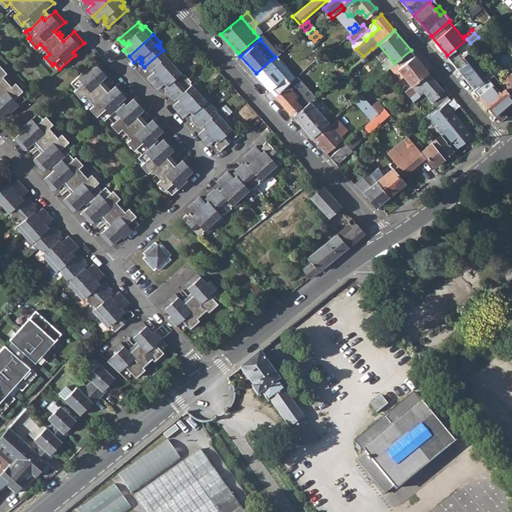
[(511,101),(511,95),(505,87),(501,90),(495,83),(499,80),(470,43),(467,39),(447,55),(479,95),(501,121),(511,111),(511,103),(511,101)]
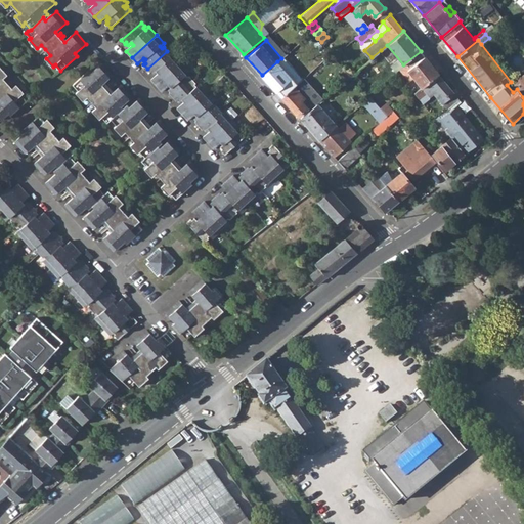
[(290,51),(292,53),(295,51),(296,52),(302,47),(299,43),(290,51)]
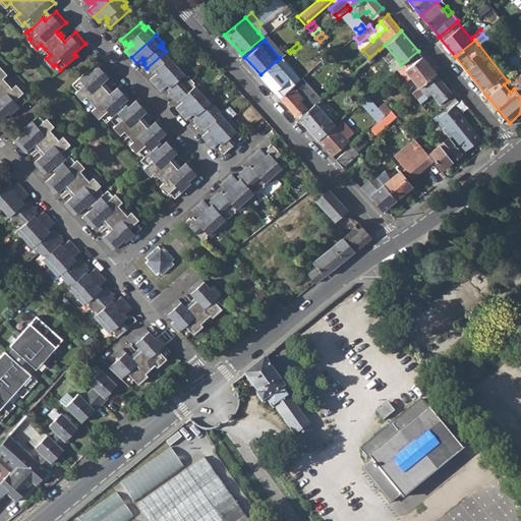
[(332,56),(336,60),(342,55),(338,50),(332,56)]
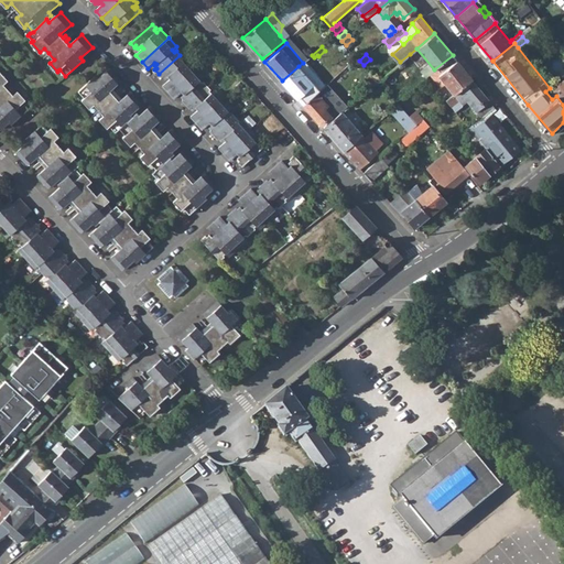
[(163,86),(170,93),(196,68),(188,60),(184,64),(182,61),(184,58),(180,55),(159,74),(162,78),(164,76),(166,79),(169,77),(171,79),(163,86)]
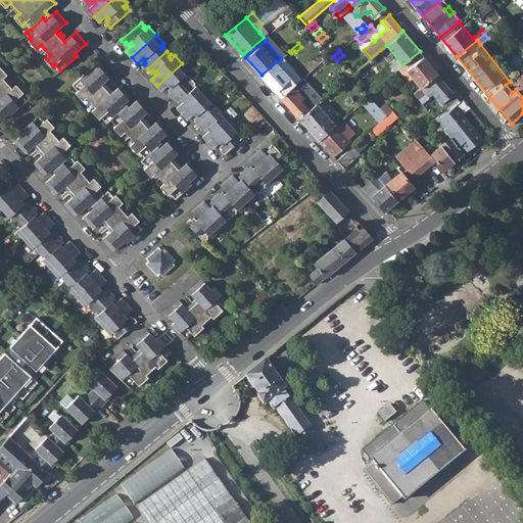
[(408,70),(421,87),(437,74),(420,51),(402,64),(408,70)]
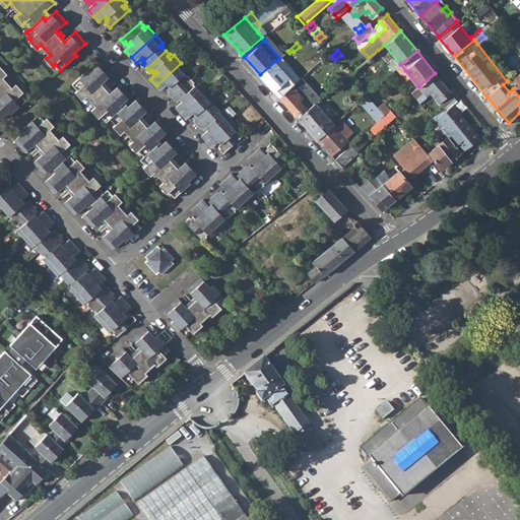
[(296,81),(291,75),(282,82),(277,76),(286,69),(285,68),(293,61),(284,53),(279,58),(275,61),(260,74),(279,95),(296,81)]
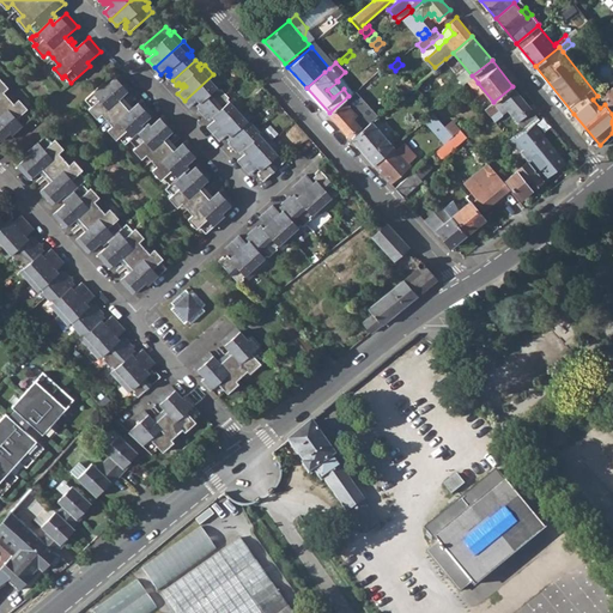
[(126,144),(131,140),(145,126),(144,125),(143,123),(156,113),(143,98),(131,109),(126,105),(128,103),(126,101),(123,102),(120,98),(133,87),(120,73),(108,85),(105,82),(85,99),(92,107),(90,108),(99,119),(103,114),(113,126),(109,129),(119,139),(120,138),(126,144)]
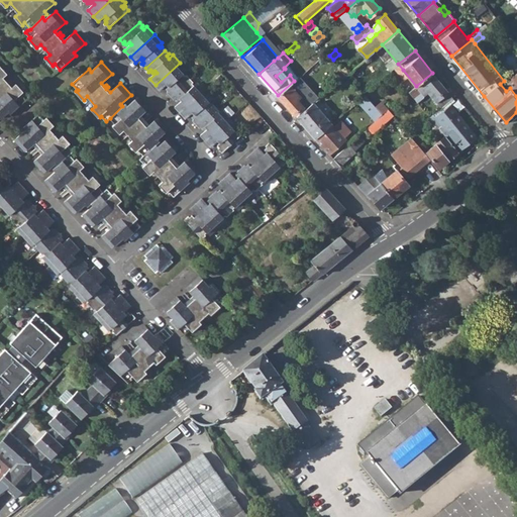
[(167,92),(171,97),(191,79),(187,75),(185,76),(183,75),(187,71),(180,63),(156,85),(161,91),(167,85),(169,87),(167,89),(169,91),(167,92)]
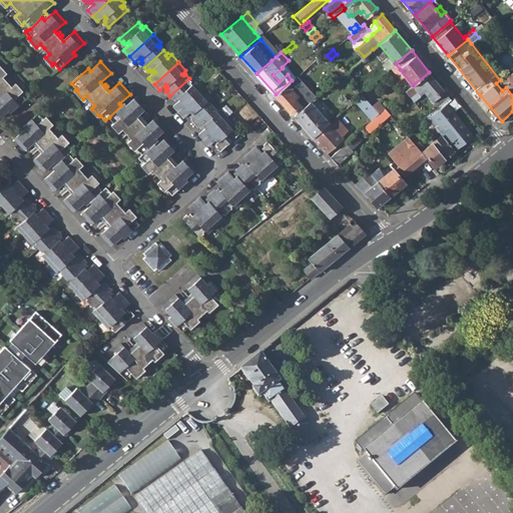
[(397,72),(400,69),(395,63),(392,66),(397,72)]
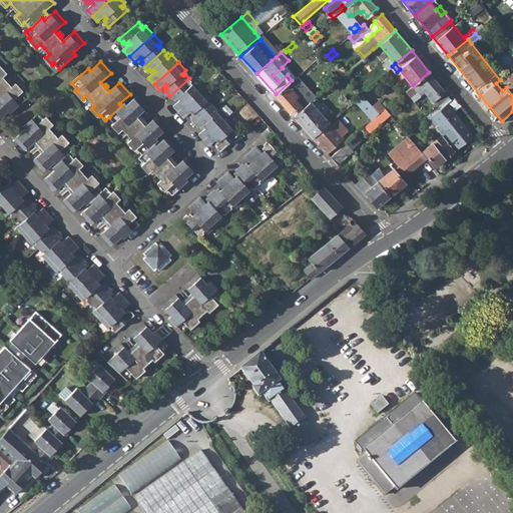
[(0,118),(9,110),(11,112),(28,97),(22,92),(24,90),(17,82),(13,86),(4,76),(8,72),(0,64),(0,118)]
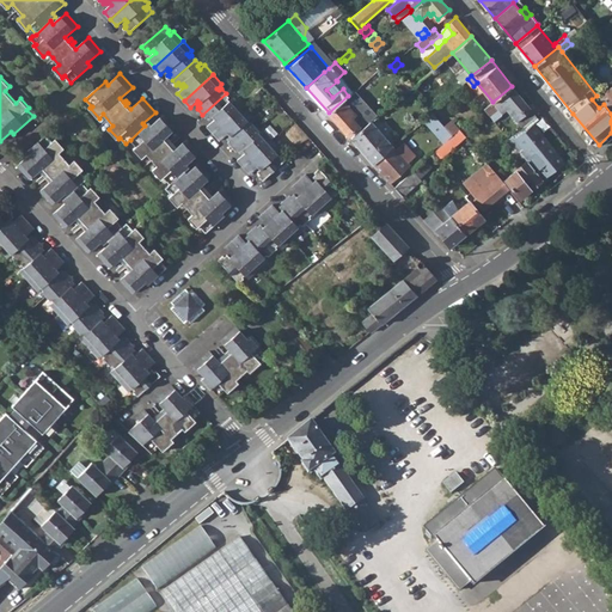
[(343,89),(337,81),(326,90),(332,97),(343,89)]
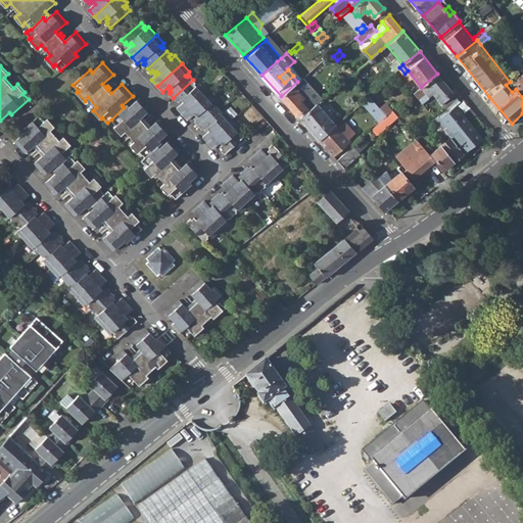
[(516,89),(522,97),(522,73),(511,83),(516,89)]
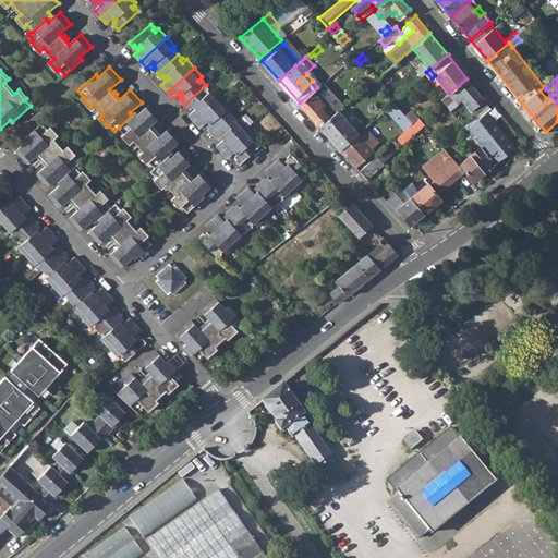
[(470,107),(476,116),(488,105),(466,79),(449,93),(441,99),(447,106),(456,99),(458,102),(464,97),(472,106),(470,107)]
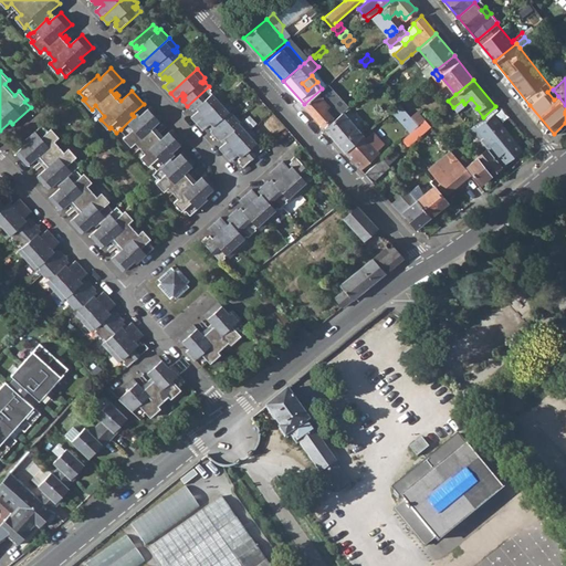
[(192,117),(198,124),(224,100),(217,91),(212,95),(211,93),(212,91),(209,86),(187,106),(190,111),(192,108),(195,111),(197,108),(199,111),(192,117)]
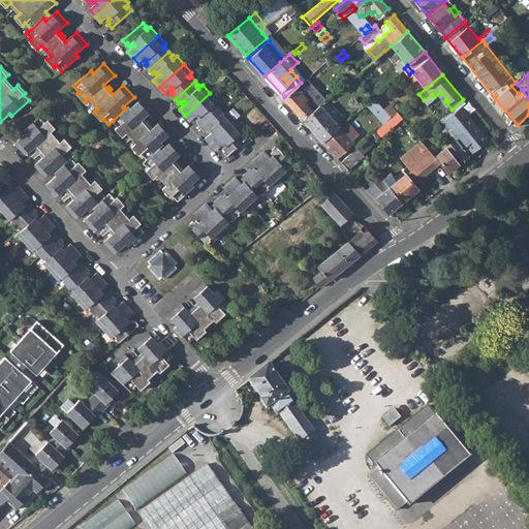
[(313,105),(307,97),(300,90),(304,86),(301,83),(284,97),(302,116),(313,105)]
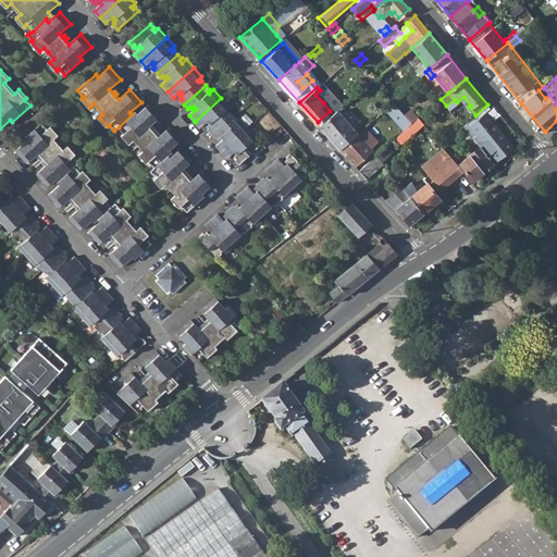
[(327,98),(320,90),(316,95),(323,102),(327,98)]
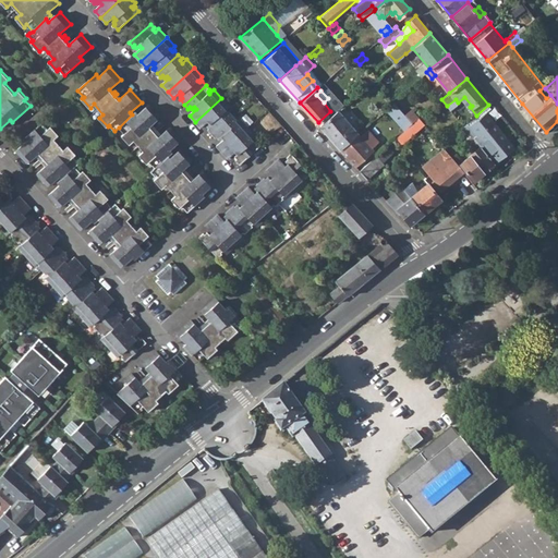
[(208,131),(211,135),(233,116),(229,111),(228,113),(226,110),(229,107),(221,98),(195,122),(201,129),(207,123),(209,124),(207,126),(209,129),(208,131)]
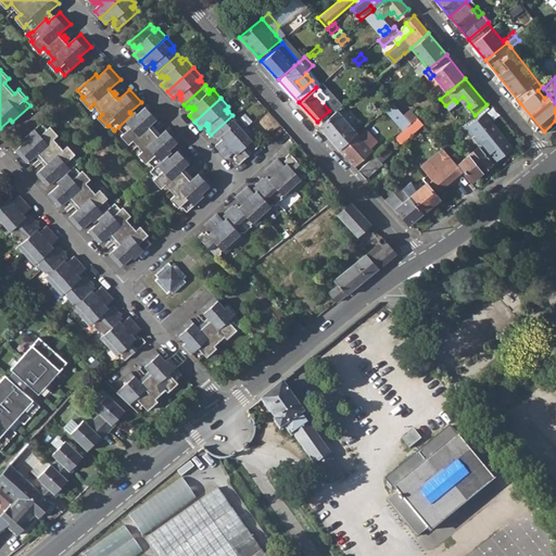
[(386,108),(404,130),(407,127),(409,125),(412,123),(393,102),(389,104),(386,108)]
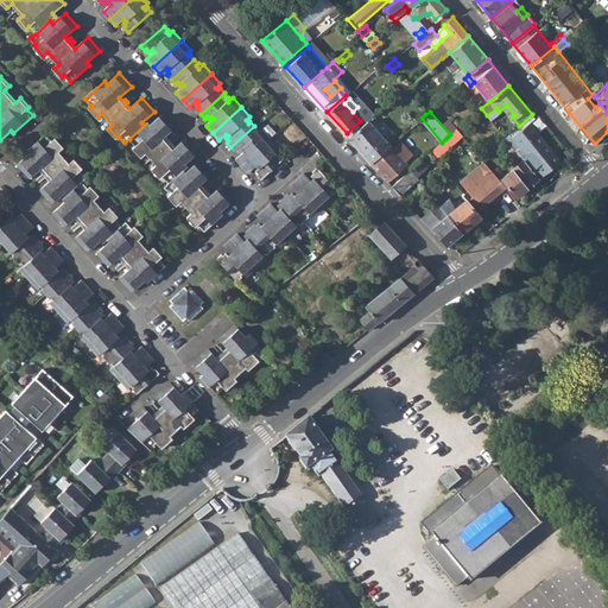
[(163,176),(169,183),(184,170),(189,165),(187,163),(198,152),(185,138),(173,150),(170,145),(173,143),(170,139),(168,141),(164,138),(176,127),(164,113),(152,124),(149,120),(144,125),(130,139),(135,145),(133,147),(143,158),(146,153),(157,164),(152,169),(160,178),(163,176)]
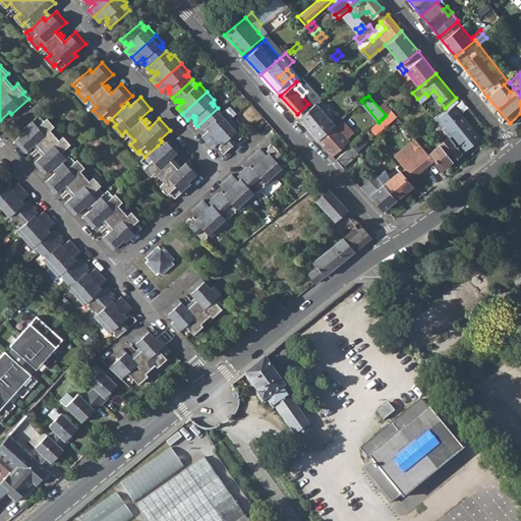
[(421,103),(427,110),(432,106),(426,99),(421,103)]
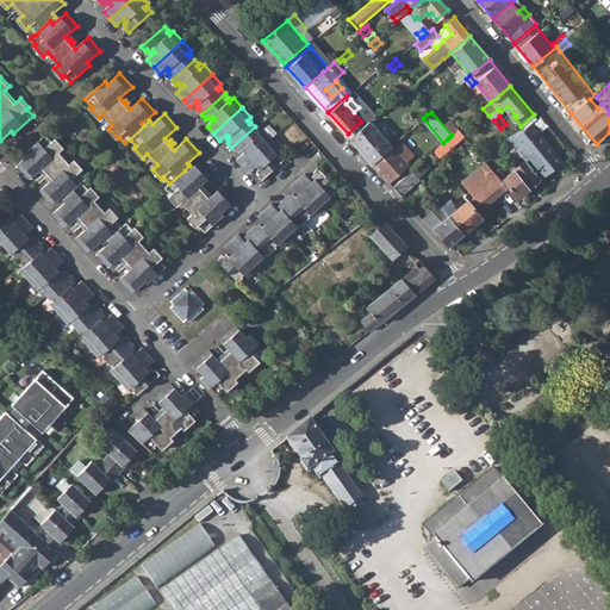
[(350,137),(373,162),(392,145),(371,120),(350,137)]
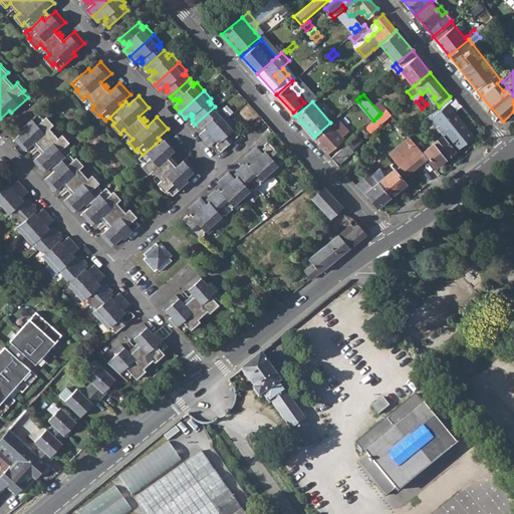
[(443,127),(459,148),(475,135),(449,103),(433,115),(443,127)]
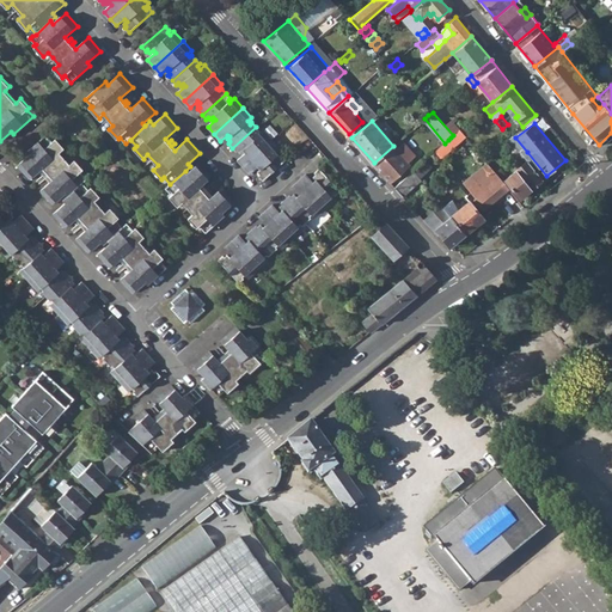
[(238,160),(245,167),(274,142),(271,140),(264,133),(261,136),(258,134),(259,132),(256,127),(232,148),(237,152),(238,151),(242,154),(244,152),(246,154),(238,160)]
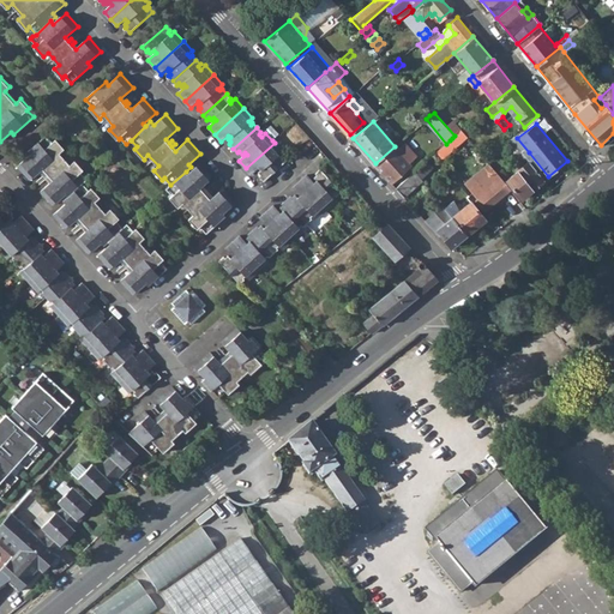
[(66,193),(68,196),(83,182),(88,178),(82,172),(84,169),(76,160),(71,163),(61,152),(66,148),(56,138),(54,140),(48,133),(29,151),(31,154),(18,166),(31,179),(43,168),(47,172),(44,174),(47,178),(50,175),(54,179),(41,190),(54,204),(66,193)]
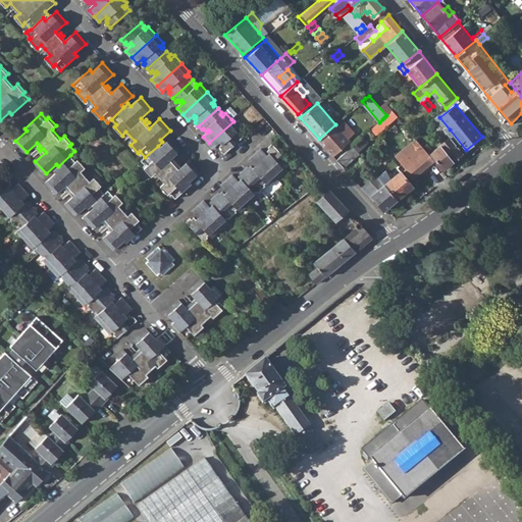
[(387,121),(384,117),(382,119),(379,122),(370,129),(374,135),(384,125),(387,121)]
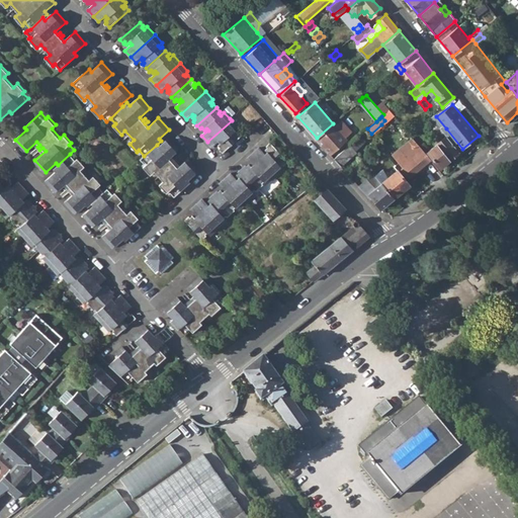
[(239,128),(232,120),(207,142),(212,148),(219,143),(221,144),(219,147),(220,148),(219,150),(223,154),(242,137),(239,133),(237,134),(235,132),(239,128)]
